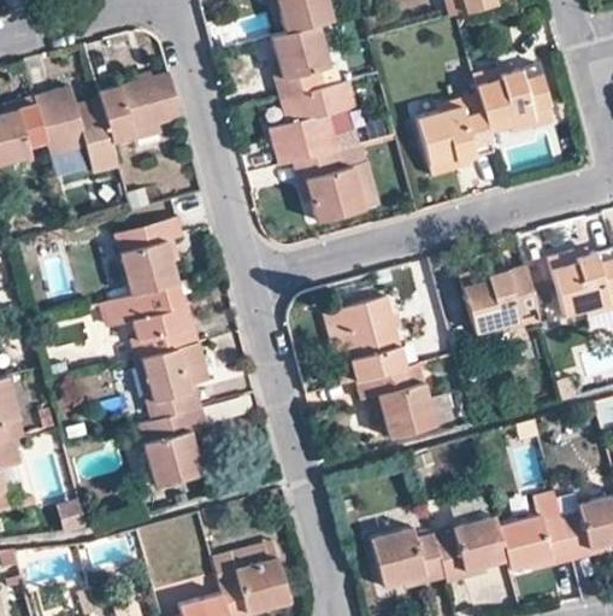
[(267,0),(272,13),(281,12),(277,0),(267,0)]
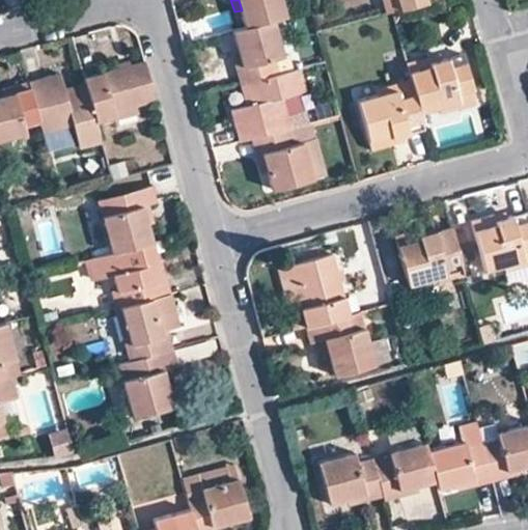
[(282,0),(239,0),(242,10),(246,28),(274,20),(286,17),(282,0)]
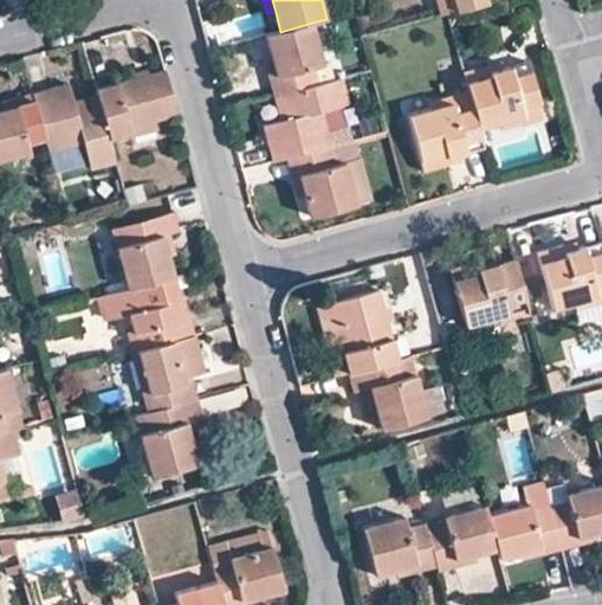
[(448,13),(457,10),(453,0),(435,0),(440,15),(448,13)]
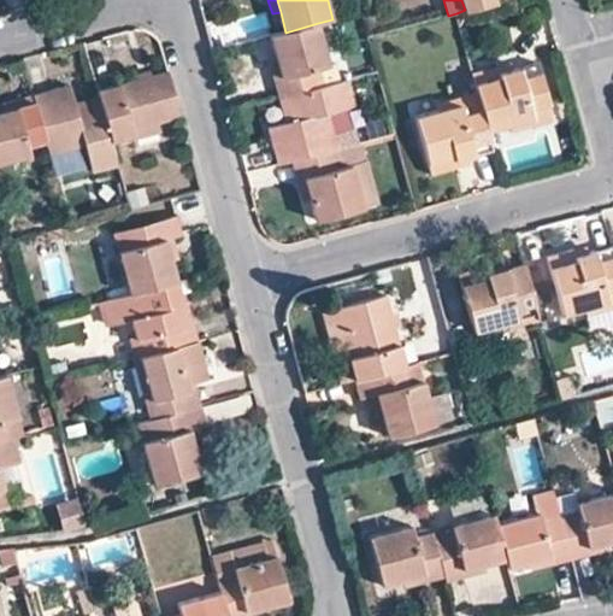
[(461,0),(465,10),(496,4),(495,0),(461,0)]
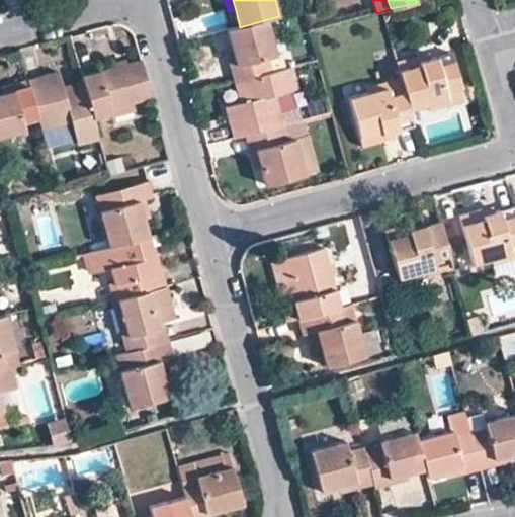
[(276,56),(267,19),(240,27),(228,29),(233,48),(242,81),(274,72),(270,58),(276,56)]
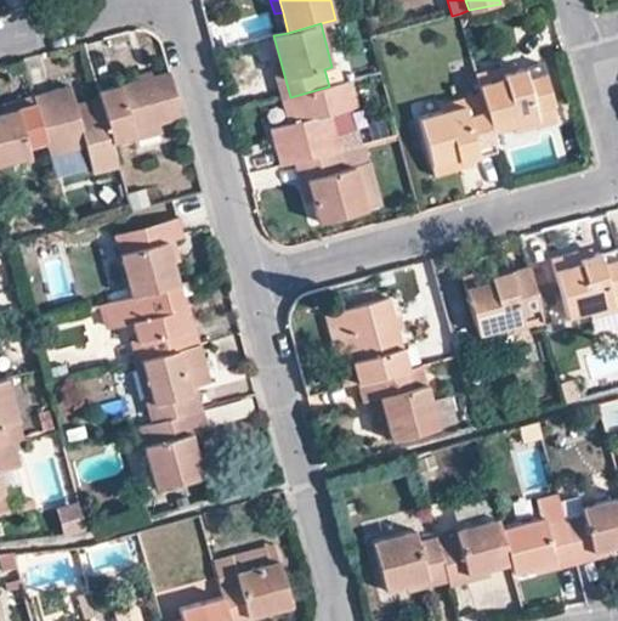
[(281,99),(290,97),(279,57),(271,60),(281,99)]
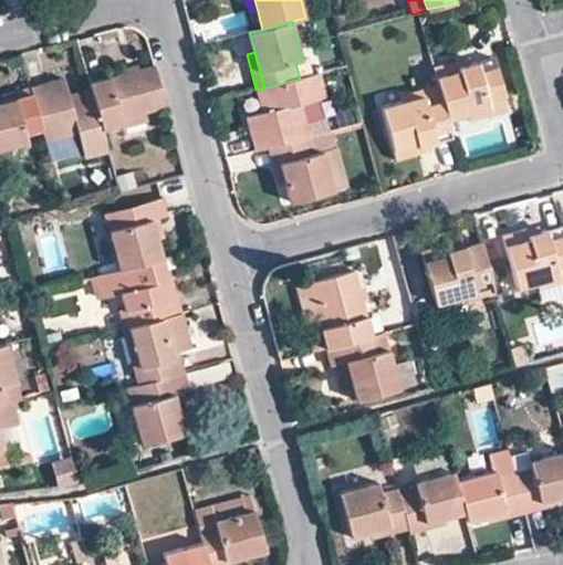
[(470,58),(434,67),(436,77),(460,71),(459,69),(471,64),(470,58)]
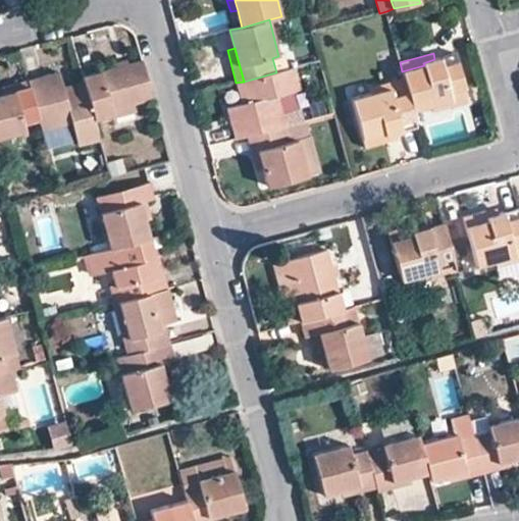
[(455,55),(440,58),(443,66),(457,62),(455,55)]
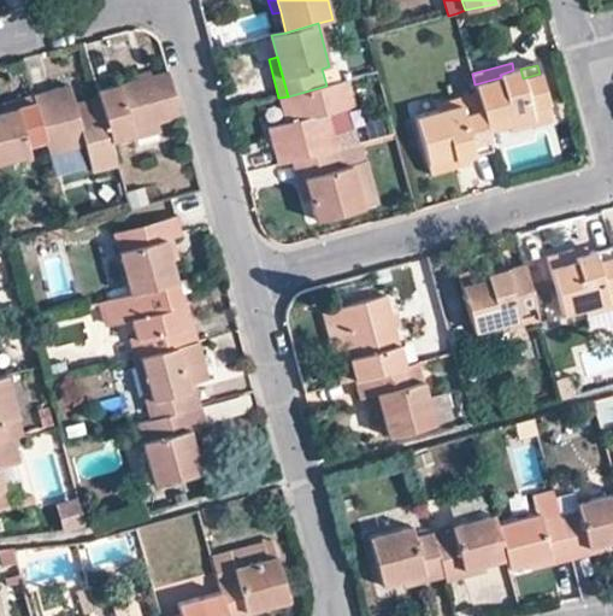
[(136,74),(137,80),(153,75),(152,69),(136,74)]
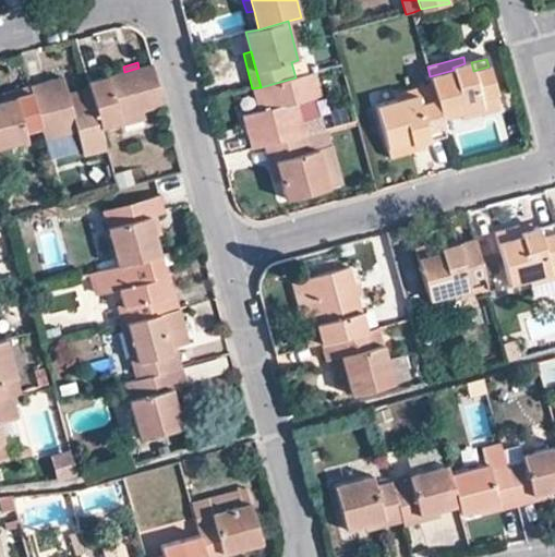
[(471,62),(465,63),(453,68),(454,70),(430,76),(432,83),(436,99),(443,119),(462,113),(483,107),(480,98),(497,94),(489,67),(473,71),(471,62)]
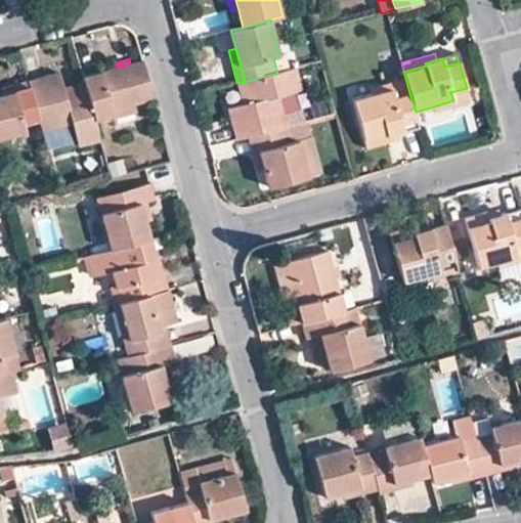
[(142,60),(130,63),(117,68),(84,77),(86,82),(96,121),(114,116),(113,111),(135,104),(154,99),(142,60)]
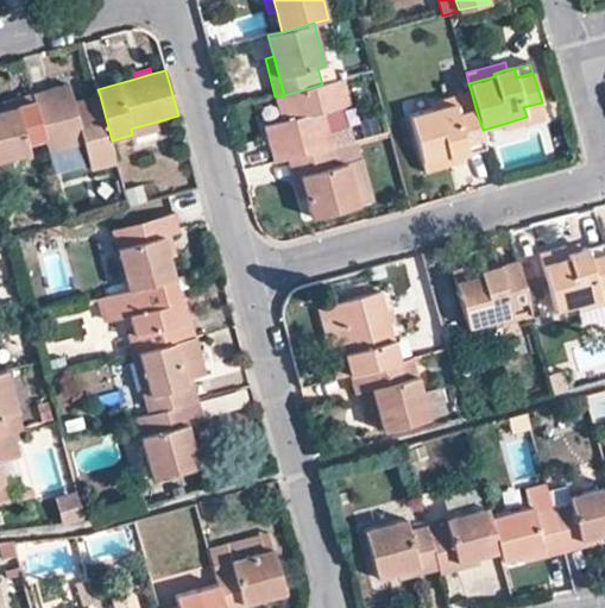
[(345,80),(322,85),(284,95),(290,120),(282,123),(265,126),(275,163),(289,160),(298,157),(334,148),(334,146),(326,112),(351,105),(345,80)]
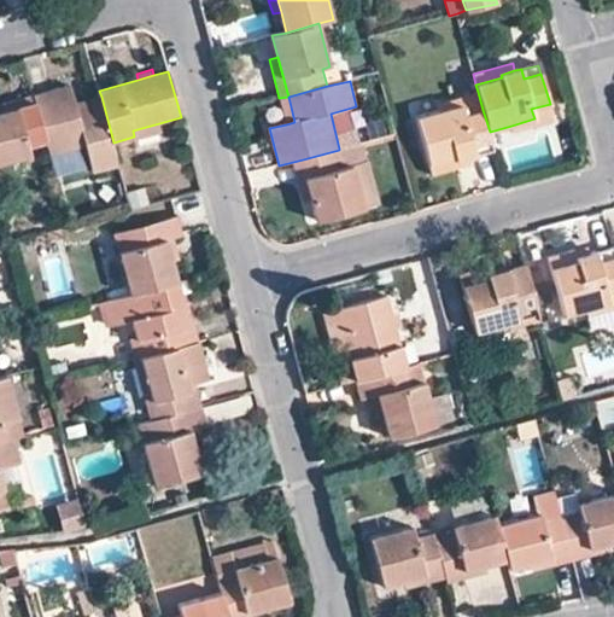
[(35,95),(34,95),(36,103),(46,143),(57,179),(95,173),(120,166),(113,143),(101,97),(76,102),(71,85),(35,95)]
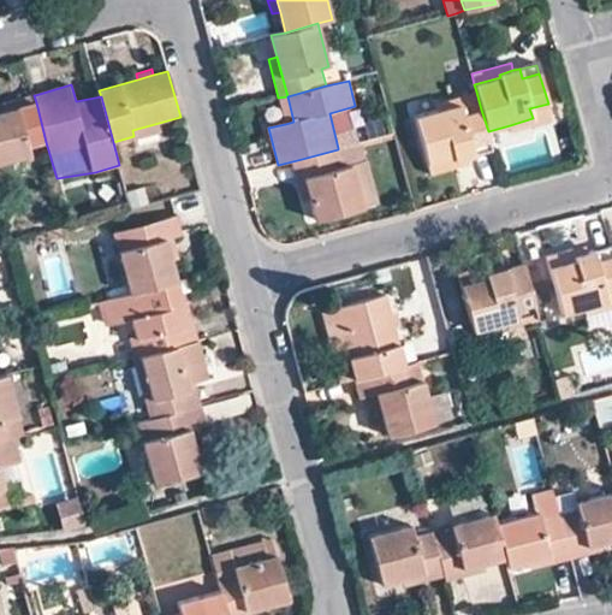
[(435,104),(438,110),(461,104),(463,113),(481,110),(476,92),(435,104)]
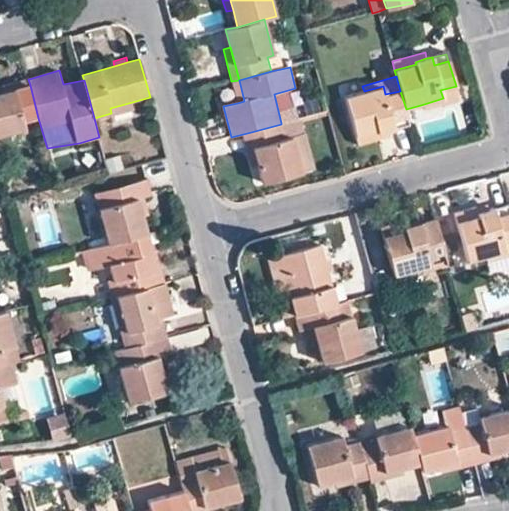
[(0,93),(30,85),(28,79),(0,86),(0,93)]
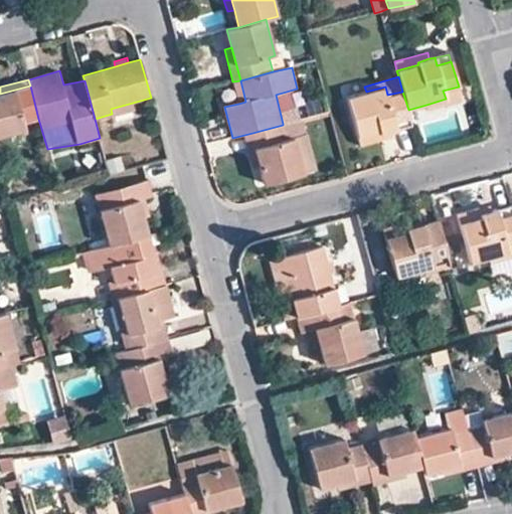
[(232,81),(238,104),(245,102),(240,80),(232,81)]
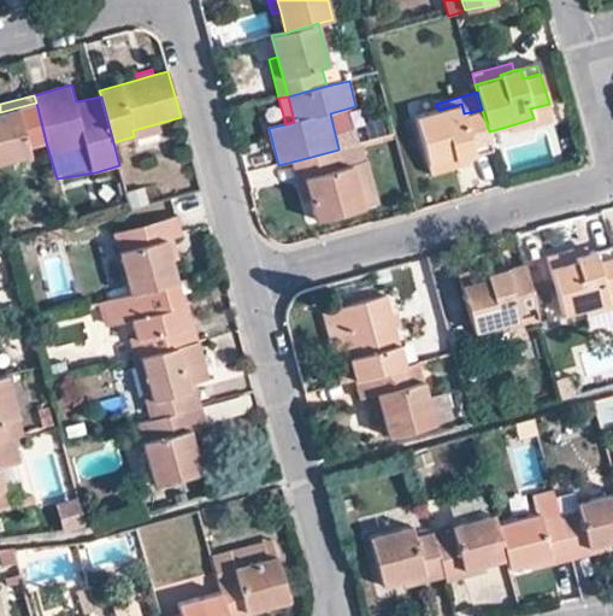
[(36,103),(0,112),(0,163),(31,156),(29,146),(46,142),(36,103)]
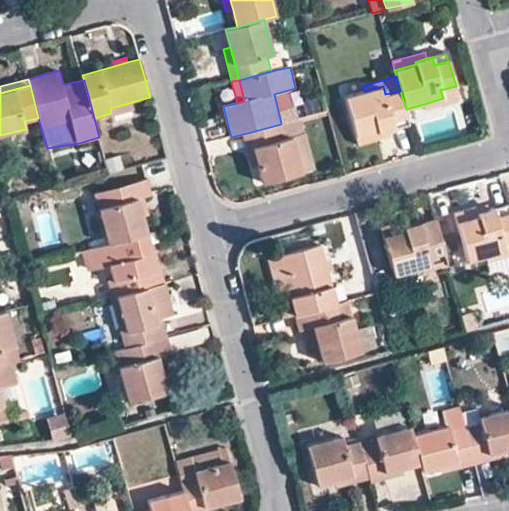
[(406,109),(400,91),(385,94),(383,86),(364,91),(345,97),(356,136),(377,130),(378,134),(389,130),(395,129),(392,121),(407,118),(406,109)]
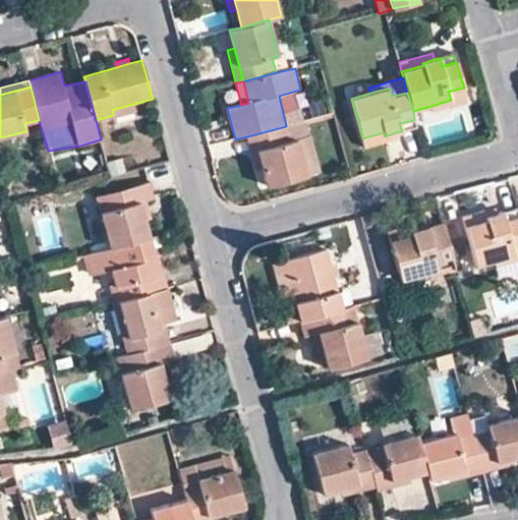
[(468,102),(464,88),(448,92),(451,100),(432,106),(433,112),(468,102)]
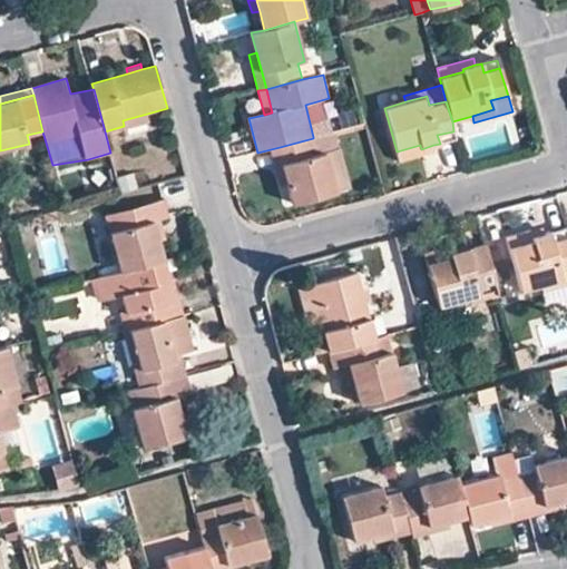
[(149,123),(147,114),(123,120),(124,126),(125,129),(149,123)]
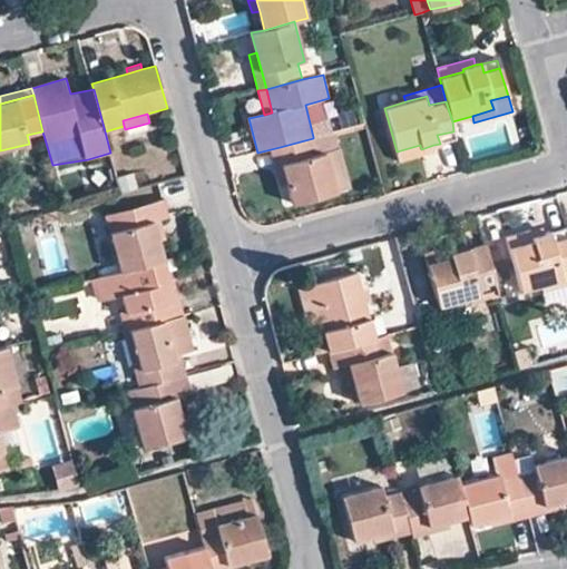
[(338,131),(313,137),(313,138),(280,147),(289,184),(294,204),(352,188),(338,131)]
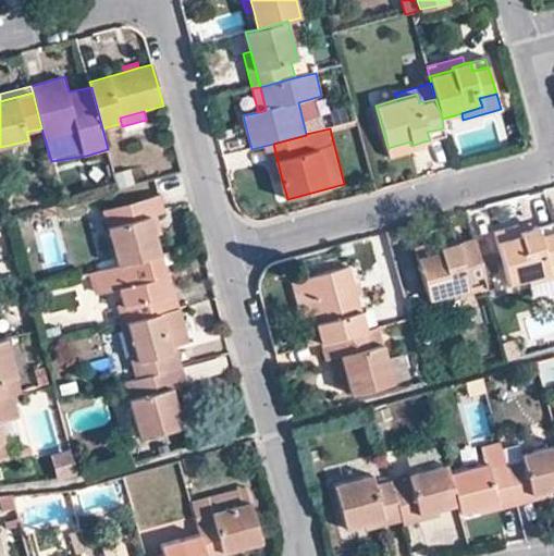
[(445,136),(443,128),(427,132),(430,140),(445,136)]
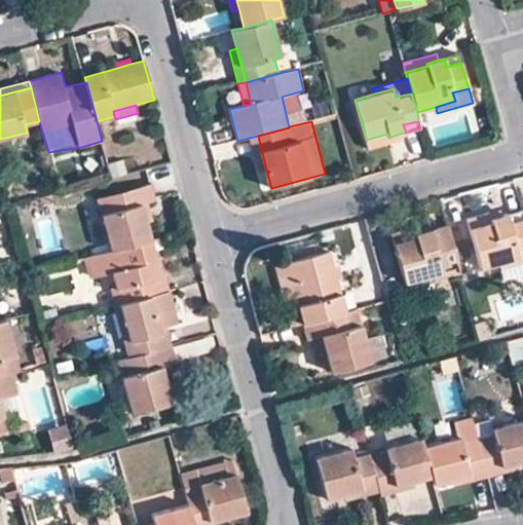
[(387,134),(366,140),(369,149),(402,141),(400,134),(388,138),(387,134)]
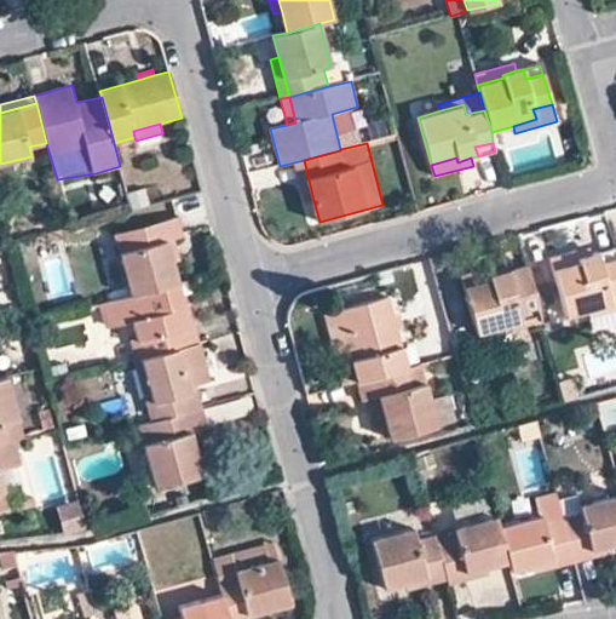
[(314,200),(304,160),(294,162),(304,202),(314,200)]
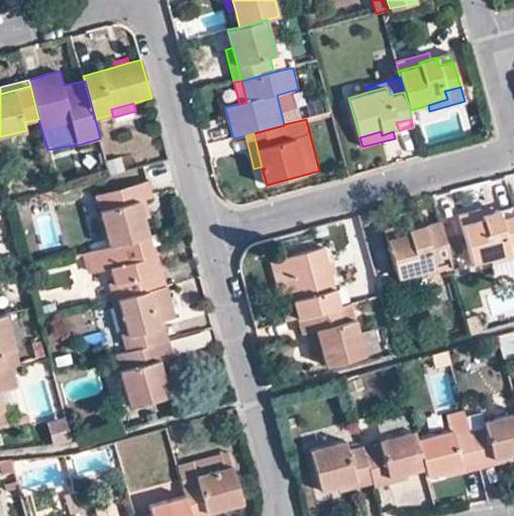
[(140,201),(147,199),(153,198),(149,180),(97,195),(110,247),(111,246),(149,236),(144,219),(140,201)]
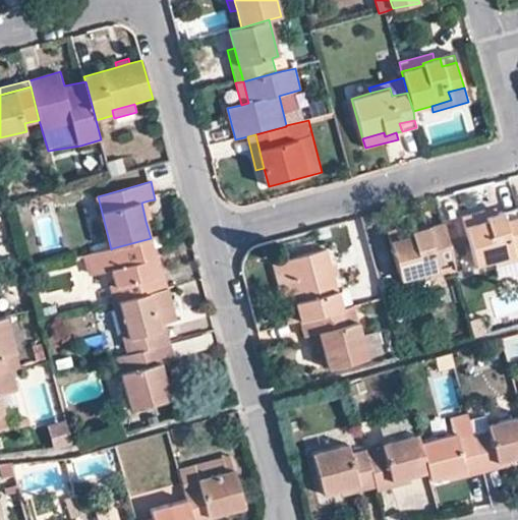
[(153,219),(149,200),(141,203),(146,221),(153,219)]
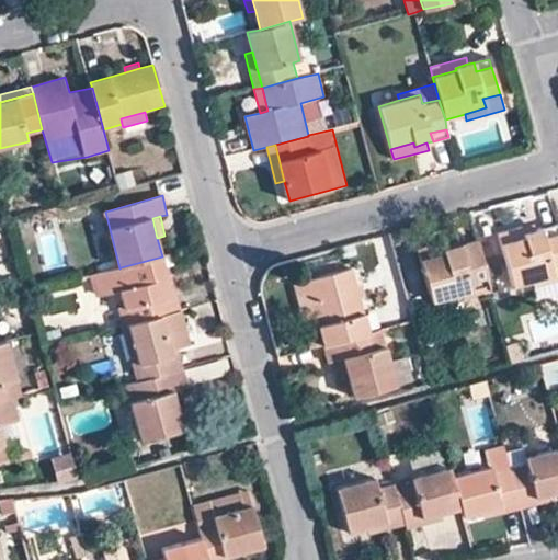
[(524,233),(535,231),(534,224),(498,233),(501,243),(525,237),(524,233)]
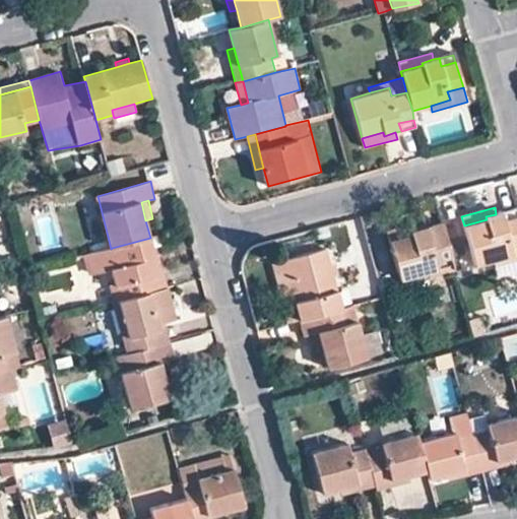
[(516,209),(503,212),(505,220),(516,217),(516,209)]
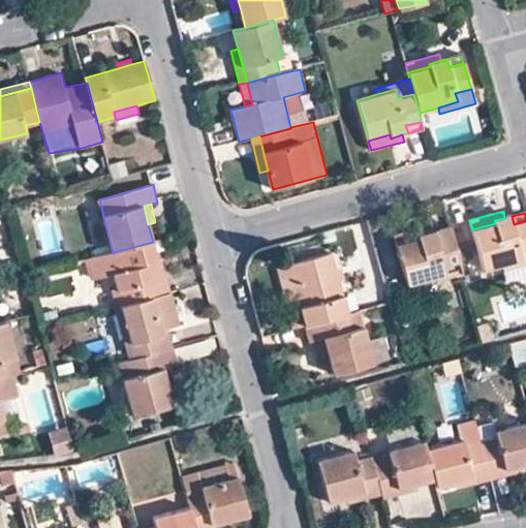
[(525,221),(514,224),(512,216),(504,218),(494,220),(495,223),(472,229),(483,270),(523,260),(520,252),(525,250),(525,221)]
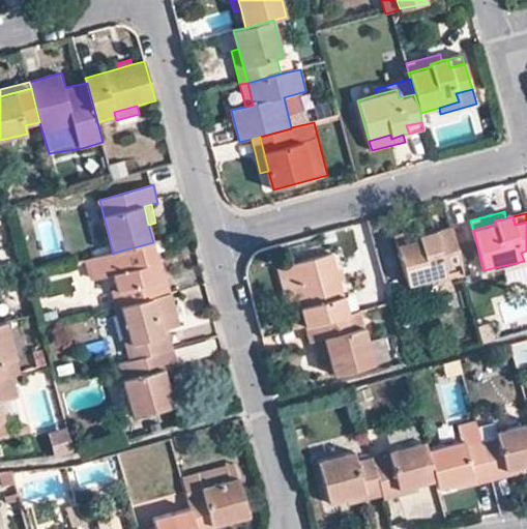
[(418,235),(429,232),(428,226),(394,235),(398,244),(419,239),(418,235)]
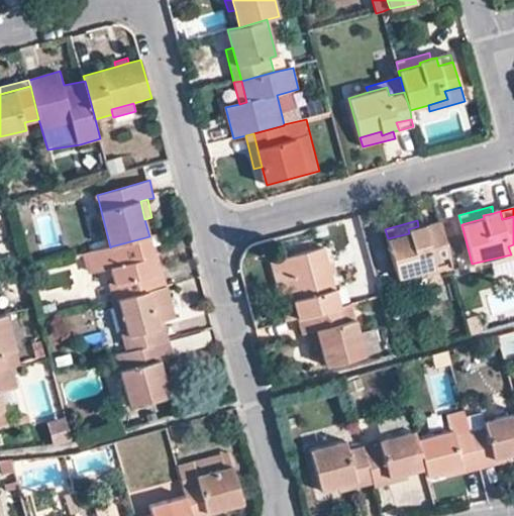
[(442,228),(439,220),(424,225),(418,226),(408,229),(409,233),(388,238),(397,277),(416,272),(435,267),(433,259),(449,254),(442,228)]
